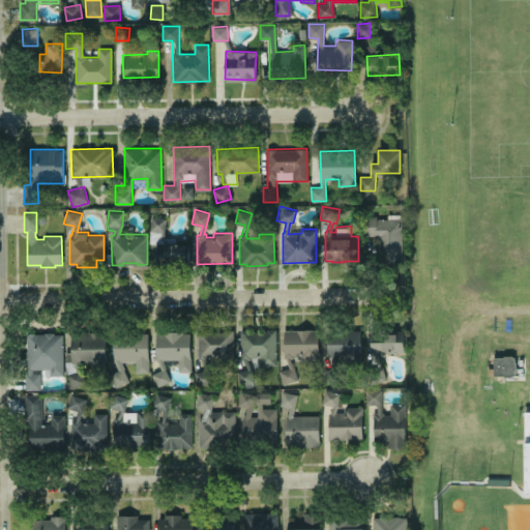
[(402,259),(402,217),(400,217),(400,213),(387,213),(387,217),(376,217),(376,214),(364,214),(364,235),(375,234),(375,262),(392,262),(392,259),(402,259)]
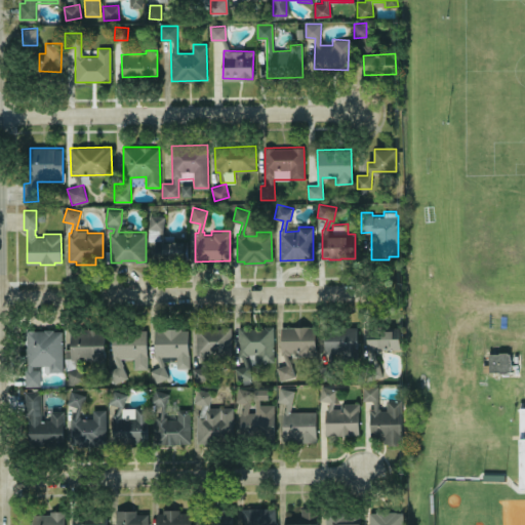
[(188,265),(187,240),(173,240),(173,234),(164,234),(162,229),(164,215),(150,213),(148,227),(148,240),(155,240),(155,265),(188,265)]
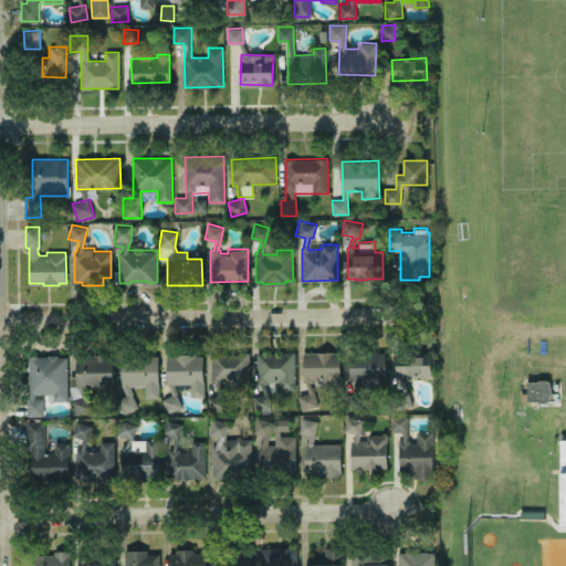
[(294,349),(295,389),(278,389),(278,380),(266,380),(266,383),(264,383),(269,392),(271,407),(255,410),(252,395),(263,394),(260,383),(257,383),(257,350),(269,350),(269,352),(282,352),(282,349),(294,349)]
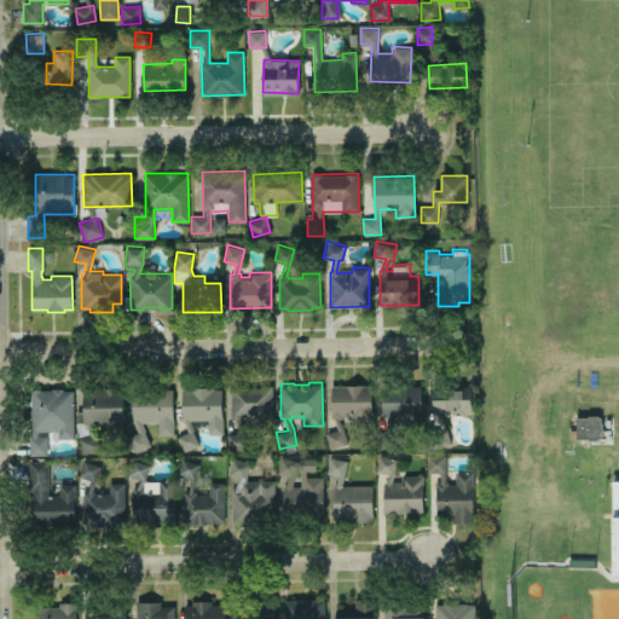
[(272,383),(272,420),(258,420),(258,416),(241,416),(241,418),(239,418),(247,444),(230,449),(226,433),(237,431),(233,418),(232,418),(231,383),(242,383),(242,386),(260,386),(260,383),(272,383)]
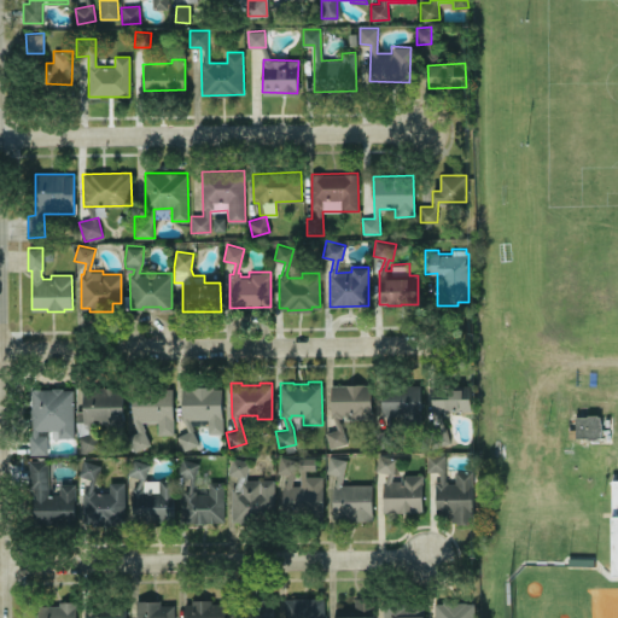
[(221,386),(221,432),(208,432),(208,423),(197,423),(193,429),(199,442),(184,449),(178,435),(188,430),(184,419),(182,419),(182,386),(191,386),(191,384),(214,384),(214,386),(221,386)]
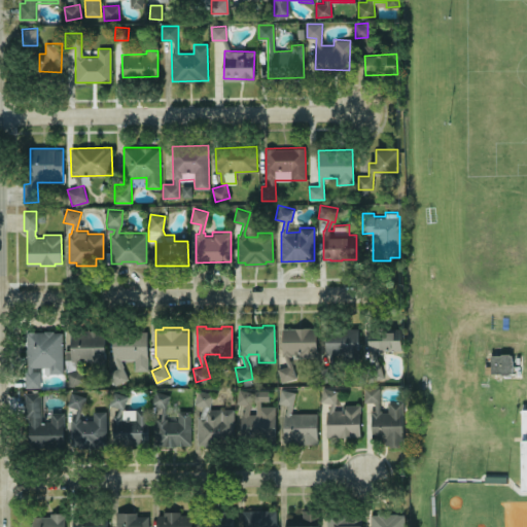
[(316,327),(316,356),(299,356),(299,355),(288,355),(295,377),(281,382),(277,367),(286,364),(284,355),(282,355),(282,327),(316,327)]
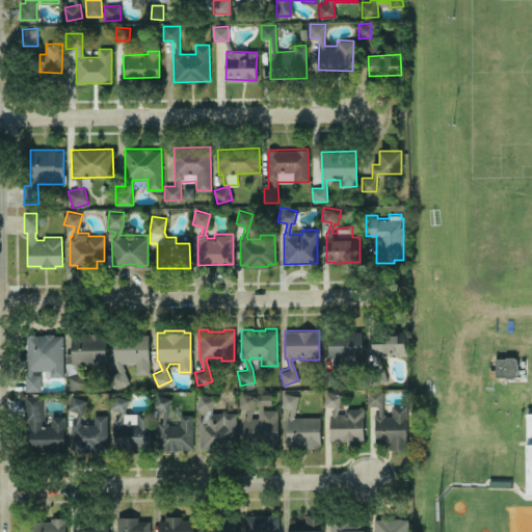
[(362,330),(328,330),(328,357),(330,357),(333,369),(323,371),(325,386),(343,381),(337,357),(362,356),(362,330)]
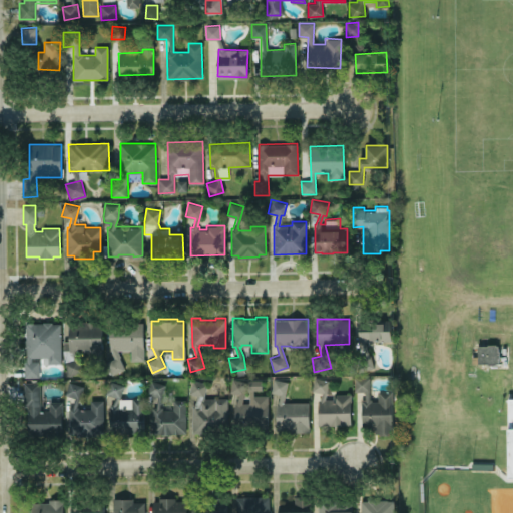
[(390,319),(391,340),(365,341),(373,366),(359,371),(355,358),(366,355),(361,341),(359,341),(359,320),(390,319)]
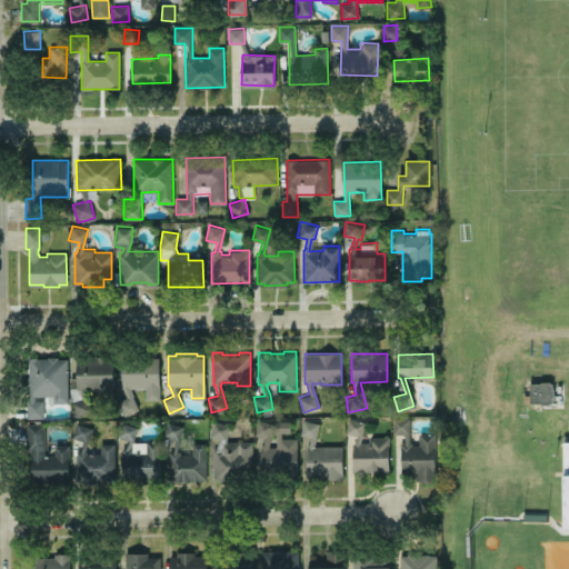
[(112,357),(112,395),(100,395),(100,389),(85,389),(92,410),(71,417),(71,409),(73,409),(71,400),(70,388),(70,377),(76,377),(76,355),(96,355),(96,356),(106,356),(106,357),(112,357)]
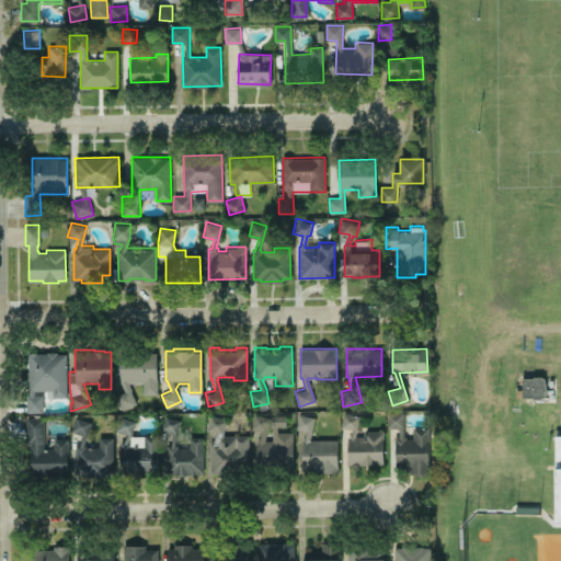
[(26,412),(26,392),(29,392),(29,352),(47,352),(47,351),(57,351),(57,353),(67,353),(67,396),(47,396),(46,389),(43,389),(43,412),(26,412)]
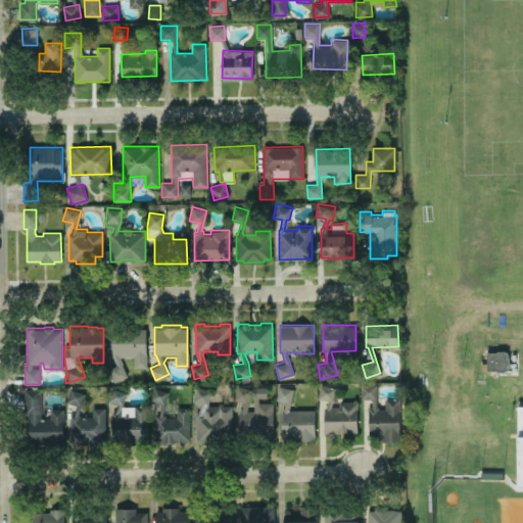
[(145,327),(146,367),(133,367),(133,355),(120,355),(123,363),(123,365),(128,375),(113,381),(108,369),(116,365),(113,355),(112,355),(111,332),(130,332),(130,328),(145,327)]
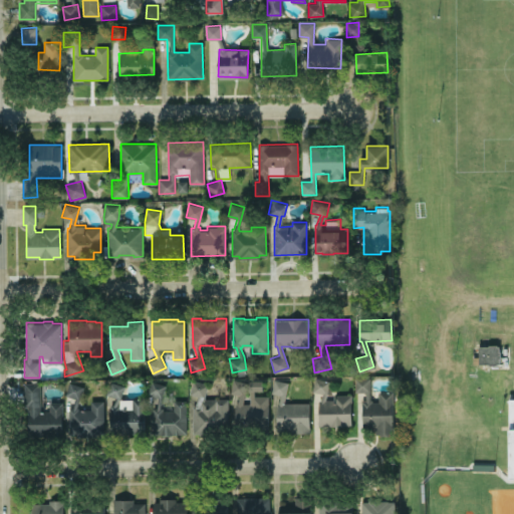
[(478,363),(500,363),(500,345),(479,345),(478,363)]
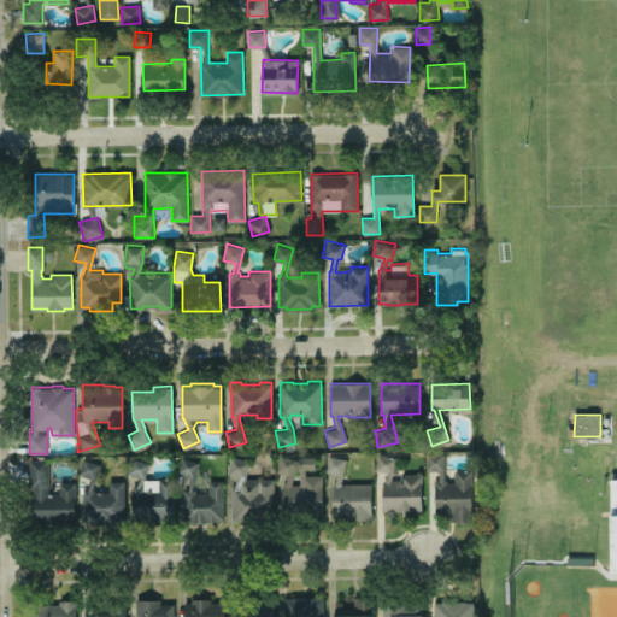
[(422,472),(422,481),(421,481),(421,509),(417,509),(417,510),(413,510),(382,511),(382,505),(382,479),(385,479),(386,471),(375,469),(378,452),(395,457),(391,479),(400,479),(400,472),(422,472)]
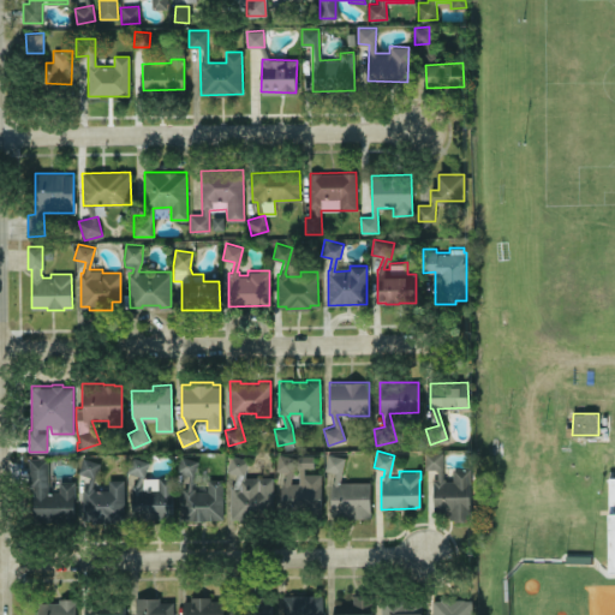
[(470,519),(470,467),(452,467),(452,479),(445,479),(445,477),(443,477),(443,451),(424,451),(424,469),(436,469),(436,477),(431,477),(431,482),(433,482),(433,511),(448,511),(448,518),(453,518),(453,519),(470,519)]
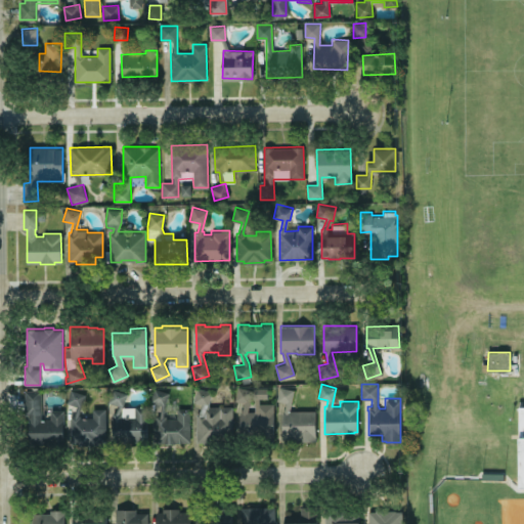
[(197,386),(212,391),(209,403),(209,405),(232,405),(232,435),(212,435),(212,443),(203,443),(203,441),(197,441),(195,412),(198,412),(202,403),(192,400),(197,386)]
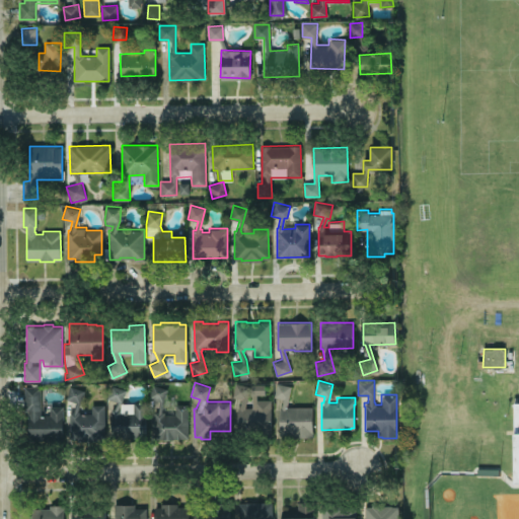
[(271,433),(271,398),(256,398),(256,394),(265,394),(265,383),(250,383),(250,394),(251,394),(251,406),(245,406),(249,385),(235,382),(232,395),(241,397),(239,406),(237,406),(237,433),(271,433)]
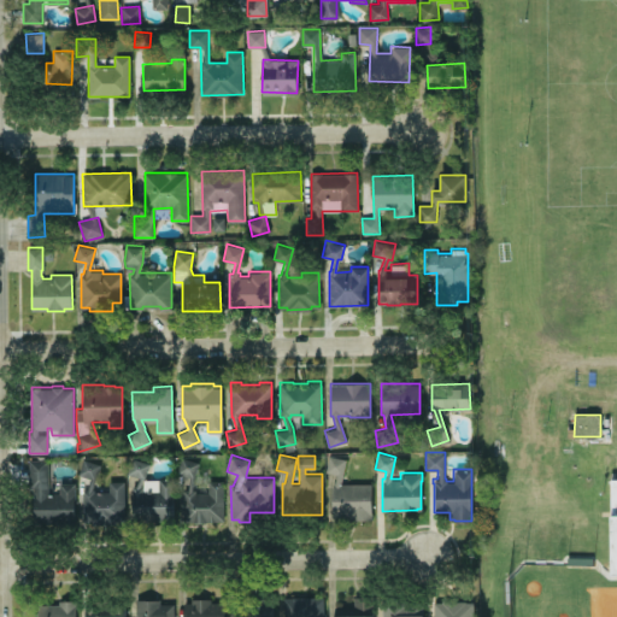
[(372,518),(371,482),(341,482),(346,458),(329,454),(325,470),(336,472),(334,482),(333,482),(333,515),(351,515),(351,518),(372,518)]
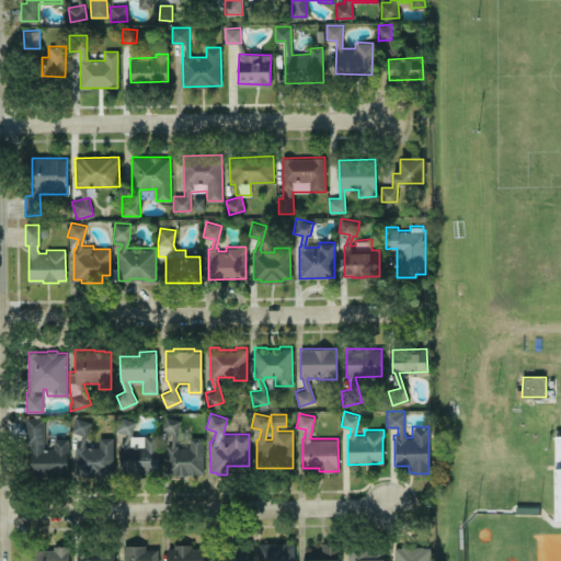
[(203,436),(204,472),(167,473),(167,444),(171,444),(172,433),(161,428),(165,414),(181,420),(176,433),(175,444),(178,444),(178,446),(189,446),(189,436),(203,436)]
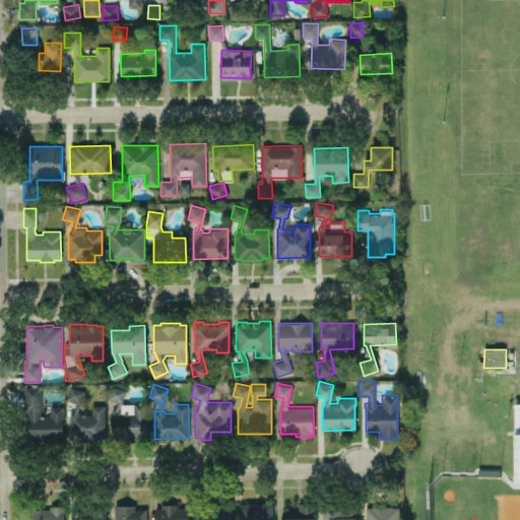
[(146,401),(146,430),(138,430),(138,439),(112,439),(112,408),(114,408),(118,401),(107,398),(112,385),(126,389),(122,402),(119,408),(121,408),(121,411),(133,411),(133,402),(134,401),(146,401)]
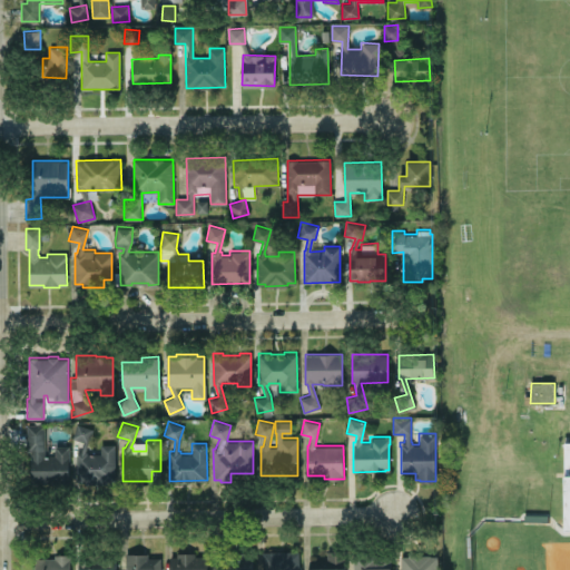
[(69,445),(69,455),(68,455),(68,481),(31,481),(31,457),(30,457),(30,450),(27,451),(27,423),(45,423),(45,454),(55,454),(55,445),(69,445)]
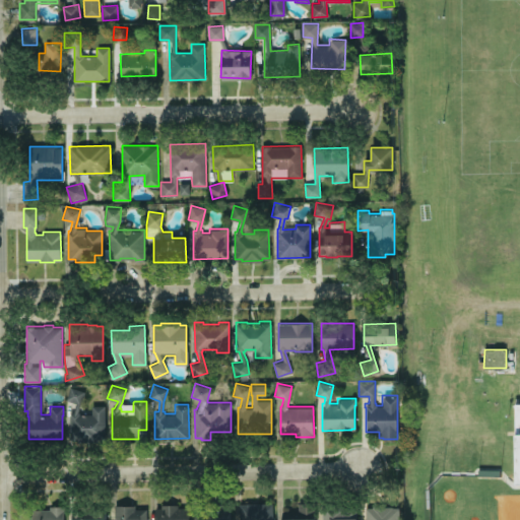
[(105,404),(105,438),(94,438),(94,440),(77,441),(77,439),(69,439),(69,411),(73,411),(76,402),(66,399),(70,386),(84,390),(77,411),(79,411),(79,412),(91,412),(91,404),(105,404)]
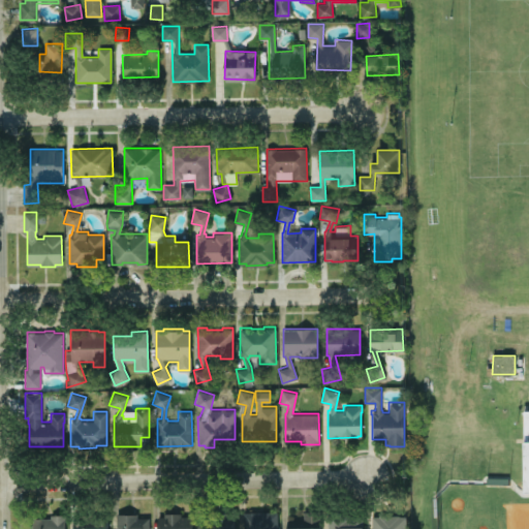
[(319,509),(319,528),(286,528),(286,521),(303,521),(303,509),(319,509)]
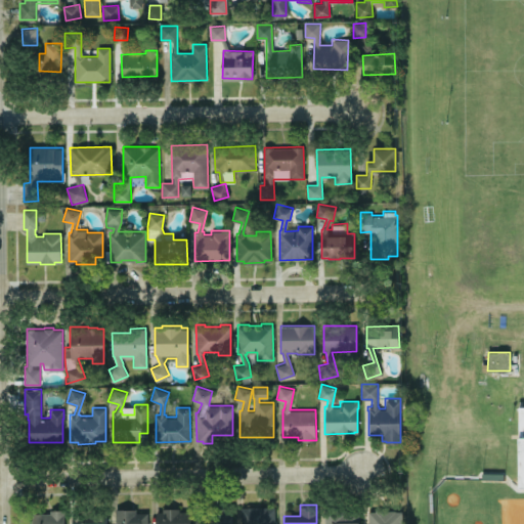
[(200,508),(200,523),(232,523),(232,508),(225,508),(225,506),(213,506),(213,508),(200,508)]
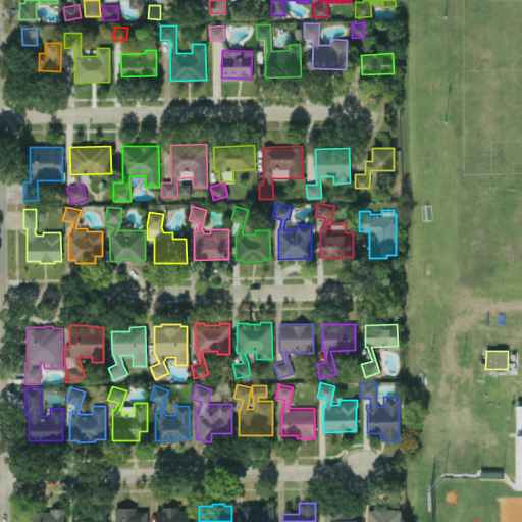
[(273,504),(273,521),(240,521),(240,505),(273,504)]
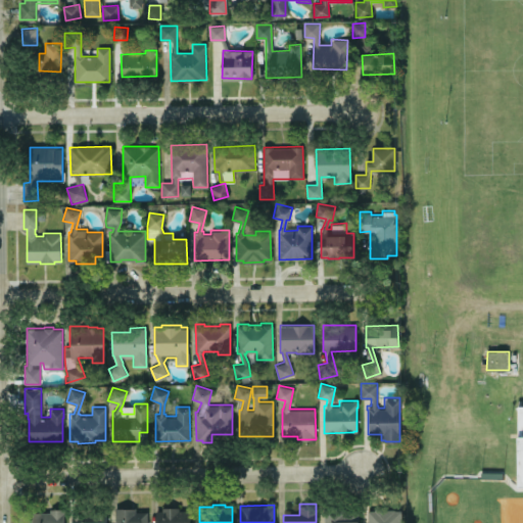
[(190,509),(190,522),(156,522),(156,509),(162,509),(162,506),(179,506),(179,509),(190,509)]
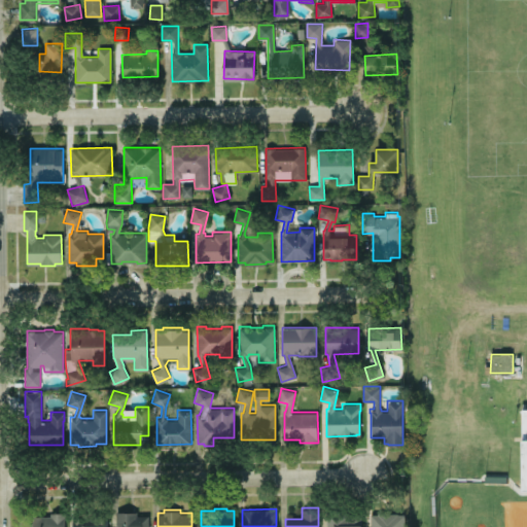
[(148,515),(148,526),(115,526),(115,512),(137,511),(137,515),(148,515)]
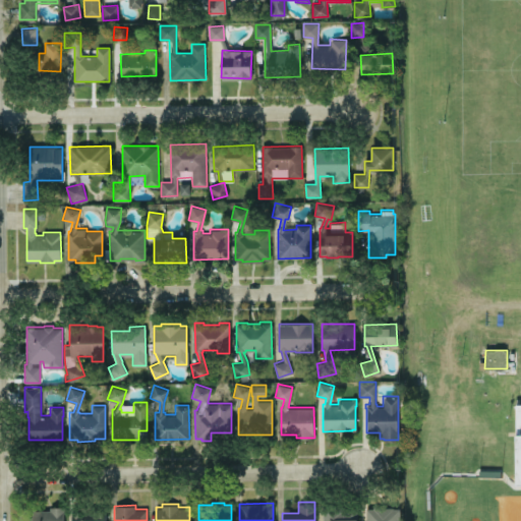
[(72,520),(72,507),(105,506),(105,520),(72,520)]
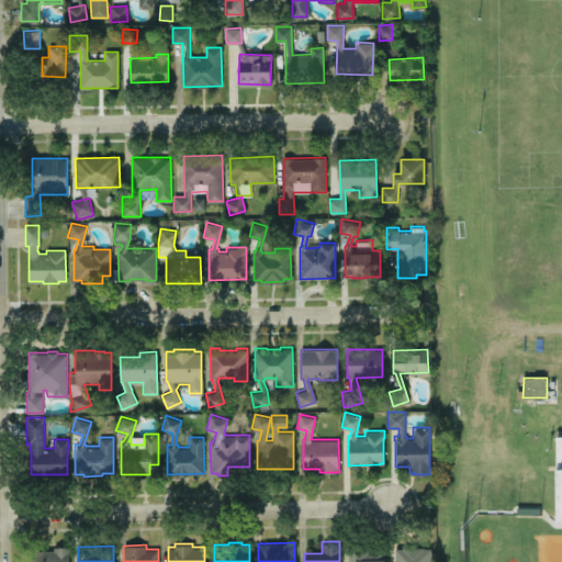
[(395,561),(395,548),(402,548),(402,547),(424,546),(424,548),(429,548),(429,561),(395,561)]
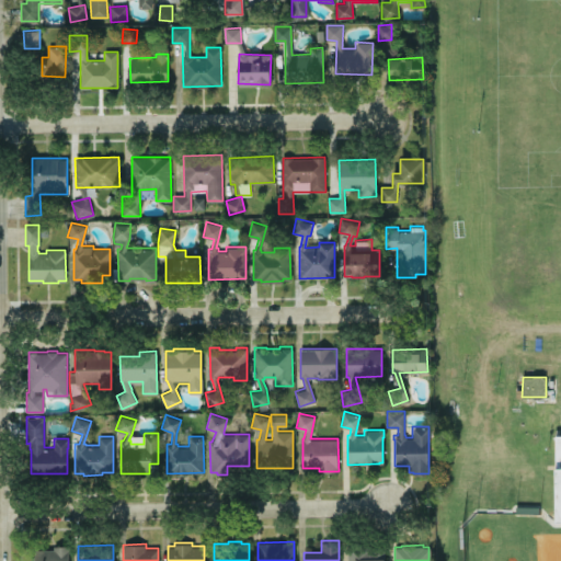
[(34,560),(34,549),(54,549),(54,546),(68,546),(68,560),(34,560)]
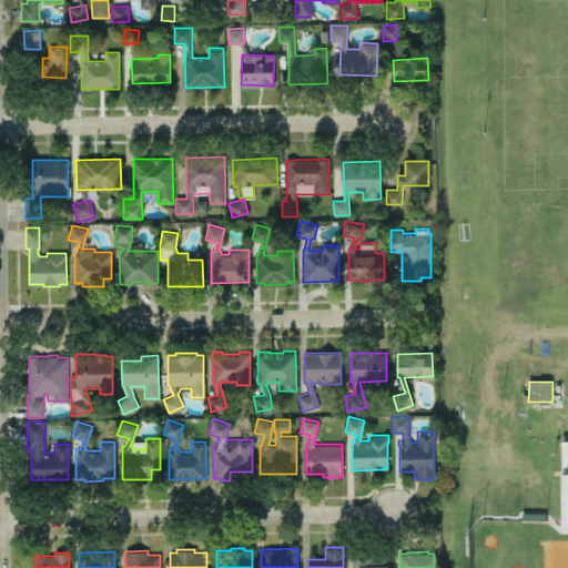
[(389,553),(389,567),(352,567),(352,554),(389,553)]
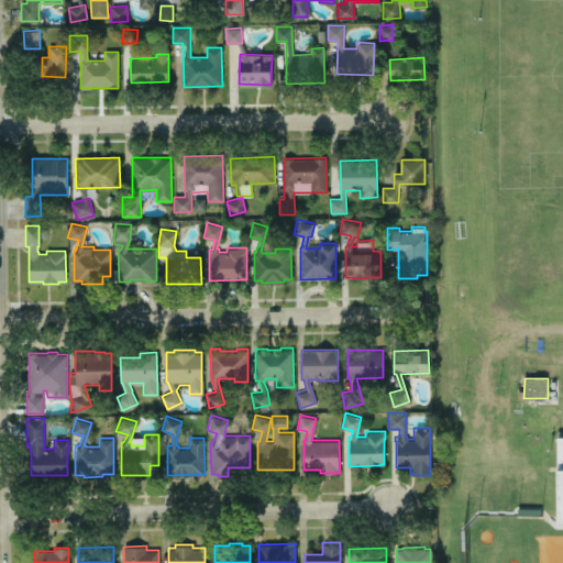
All buildings are outlined.
